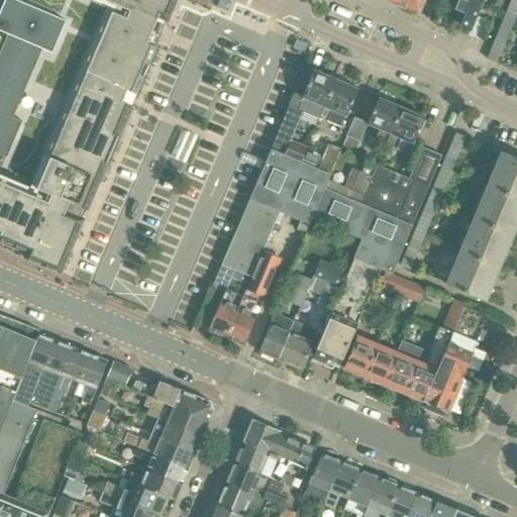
[(176,0),(0,0),(0,240),(26,252),(24,257),(61,273),(64,266),(173,8),(176,0)]
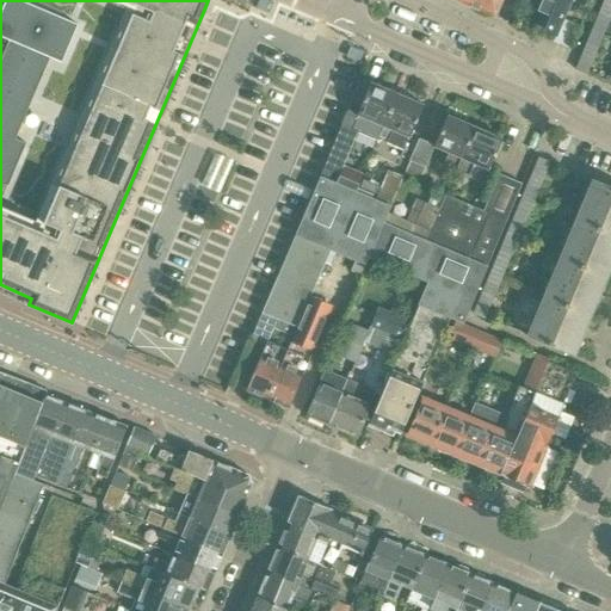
[(503,0),(467,0),(466,5),(495,18),(503,0)]
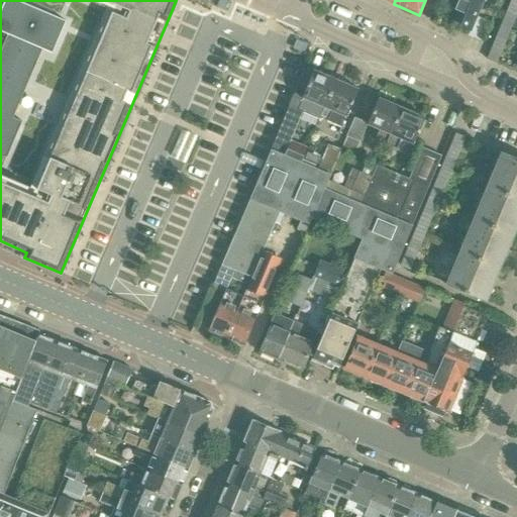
[(444,0),(456,5),(449,21),(471,30),(483,0),(444,0)]
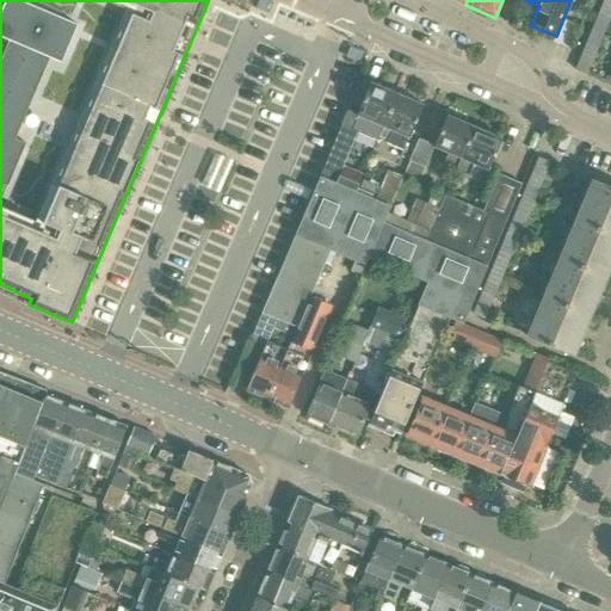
[(610,0),(604,0),(597,19),(610,24),(610,0)]
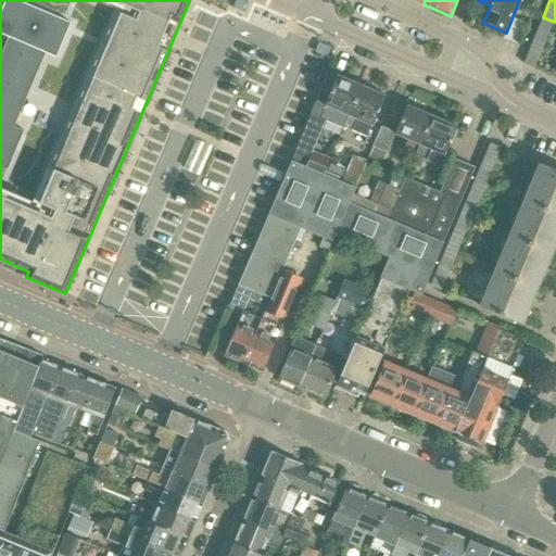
[(555,22),(543,17),(534,40),(544,45),(550,32),(555,34),(555,22)]
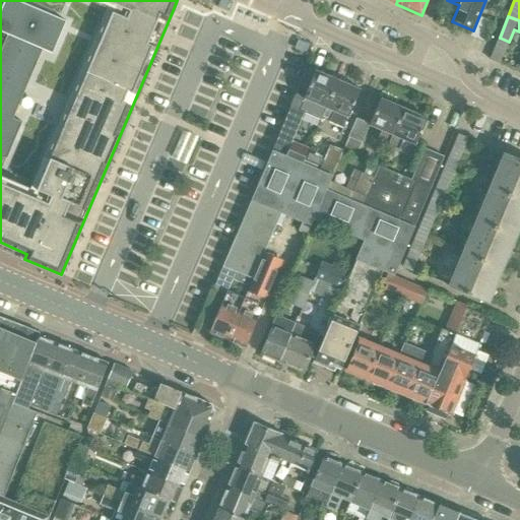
[(509,42),(500,38),(490,60),(500,64),(509,42)]
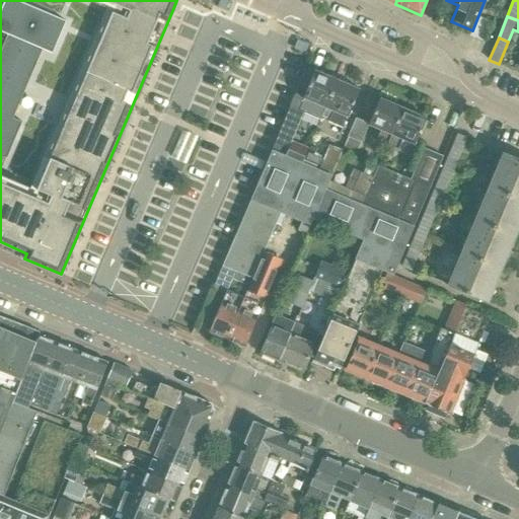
[(316,71),(304,98),(299,110),(304,113),(320,120),(321,117),(322,118),(339,81),(316,71)]
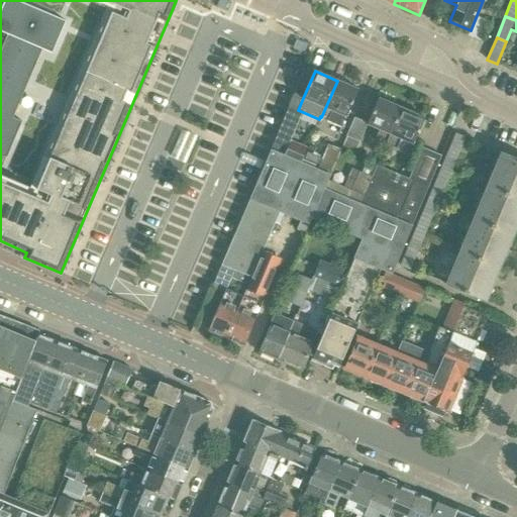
[(321,117),(327,119),(327,121),(342,128),(358,90),(337,81),(321,117)]
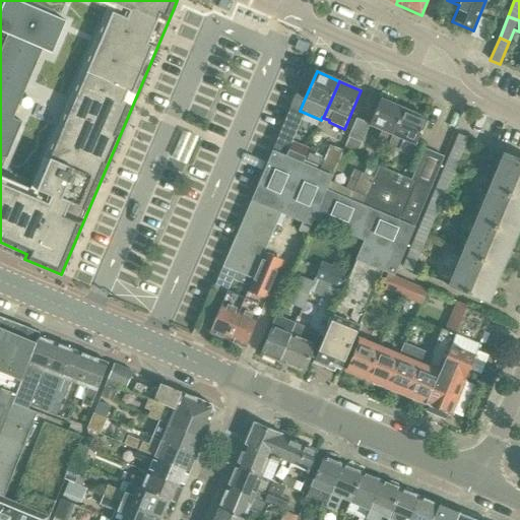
[(288,113),(274,146),(286,151),(284,156),(291,159),(303,164),(304,164),(308,153),(307,153),(309,149),(291,142),(305,113),(300,111),(305,99),(296,95),(288,113)]
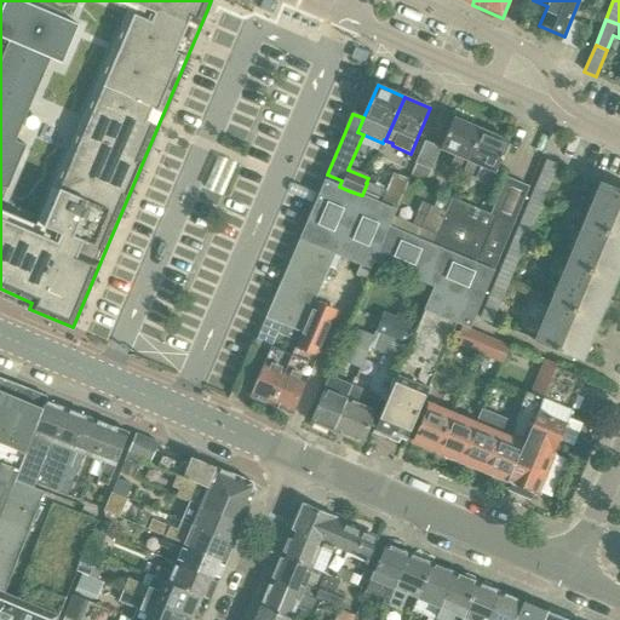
[(441,150),(455,156),(451,167),(463,173),(482,130),(455,118),(441,150)]
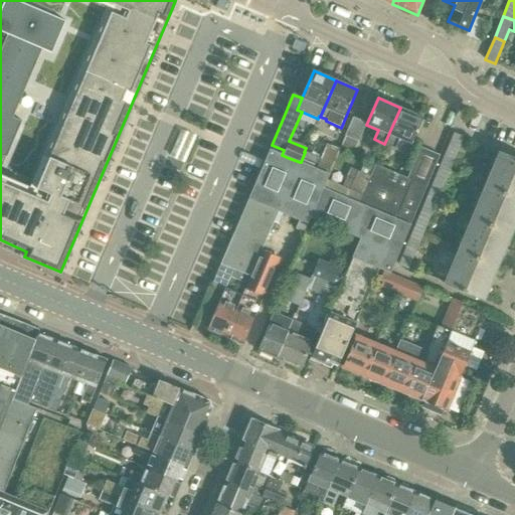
[(423,118),(400,108),(384,144),(396,149),(401,139),(412,144),(423,118)]
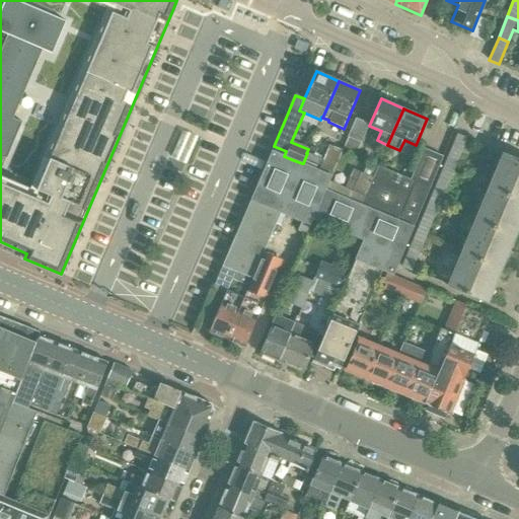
[(369,125),(356,119),(346,144),(358,150),(369,125)]
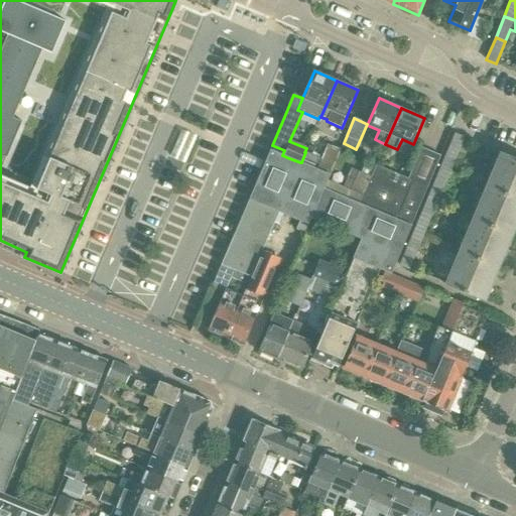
[(174,154),(189,159),(199,132),(183,127),(174,154)]
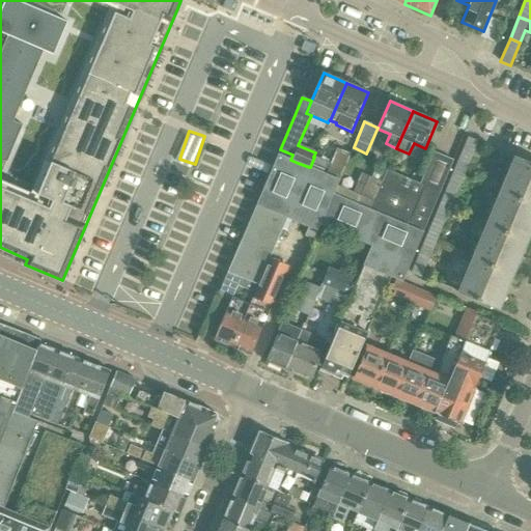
[(478,142),(468,138),(458,161),(468,165),(478,142)]
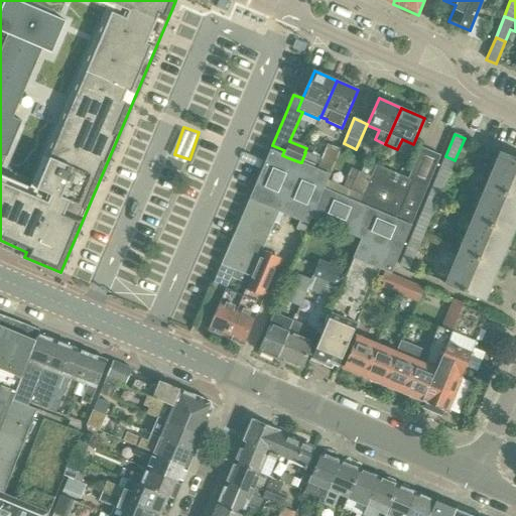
[(305,152),(301,162),(316,169),(331,174),(341,150),(328,144),(321,159),(305,152)]
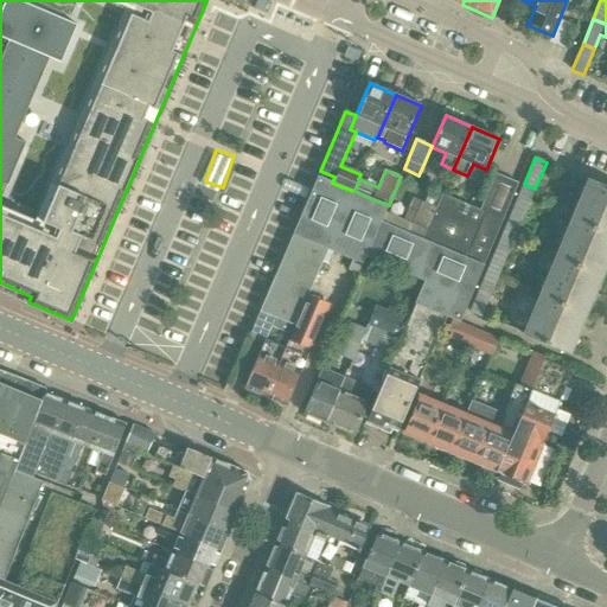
[(328,250),(353,261),(349,270),(358,275),(365,257),(382,222),(384,216),(385,212),(389,205),(372,199),(355,191),(353,191),(340,186),(332,183),(334,177),(320,171),(287,248),(323,263),(328,250)]
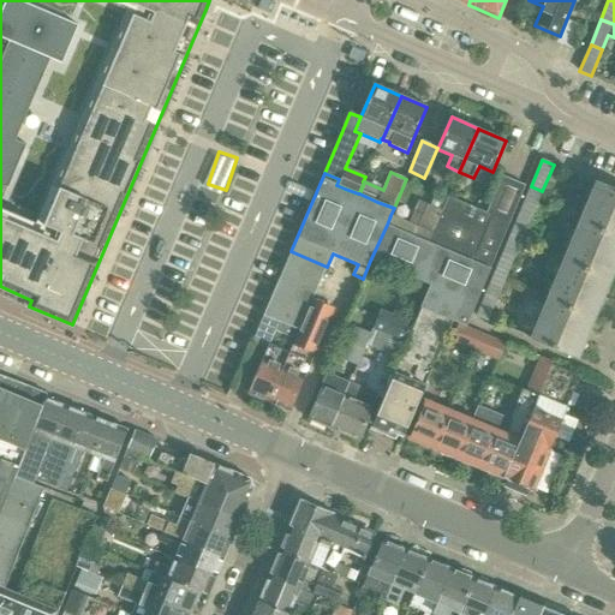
[(442,212),(433,237),(429,243),(490,269),(525,186),(512,181),(502,177),(487,213),(448,197),(442,212)]
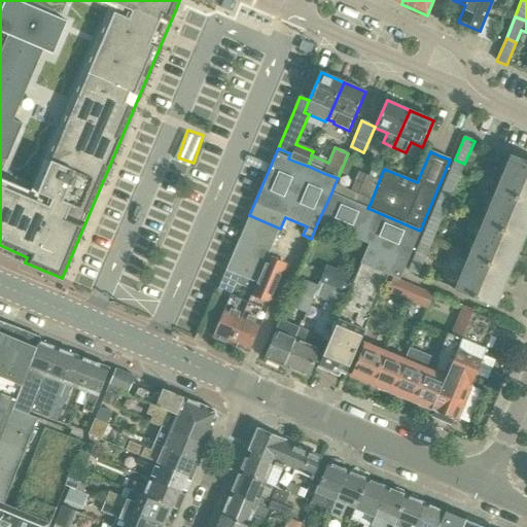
[(502,179),(498,190),(526,202),(526,163),(512,156),(502,179)]
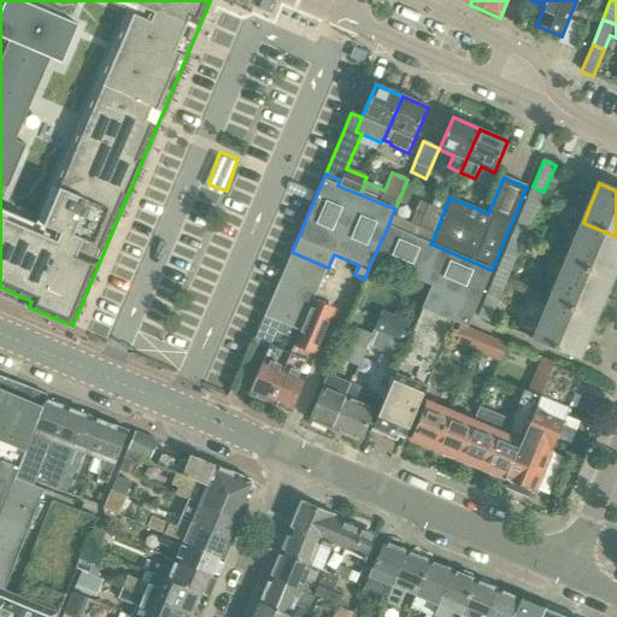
[(544,192),(533,187),(522,213),(533,218),(544,192)]
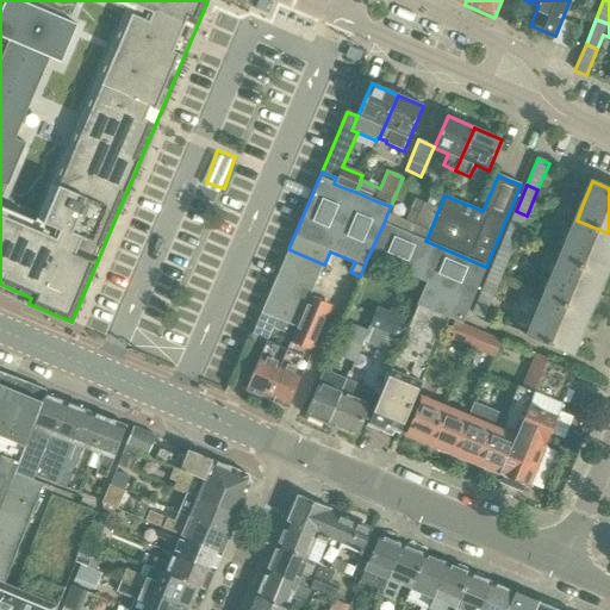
[(415,225),(387,213),(386,217),(429,235),(439,210),(424,203),(415,225)]
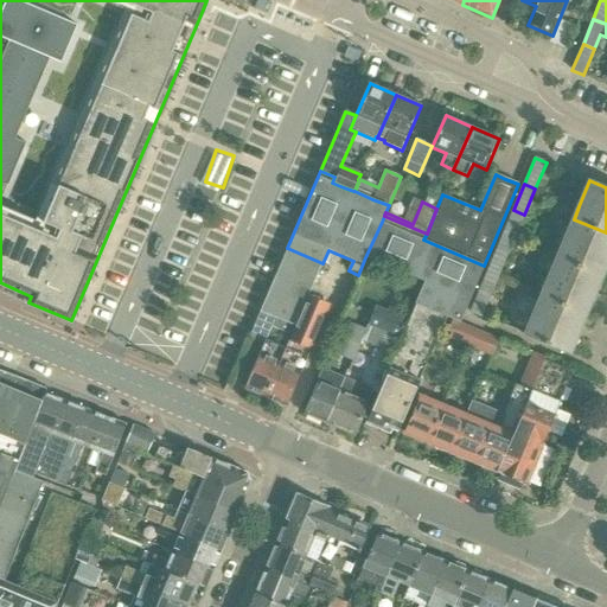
[(524,215),(513,210),(503,235),(515,240),(524,215)]
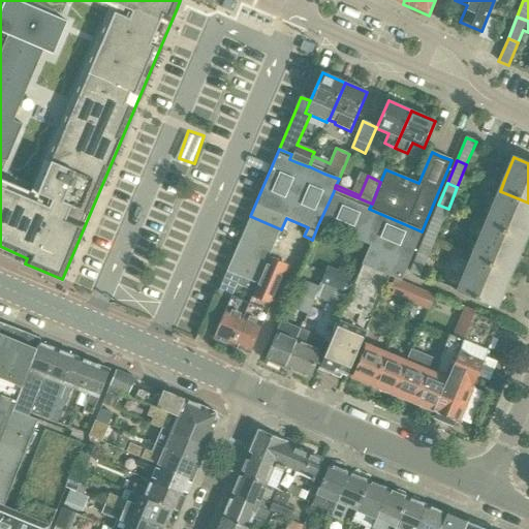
[(319,368),(333,373),(332,374),(340,378),(342,374),(346,376),(390,277),(395,279),(401,281),(422,231),(369,209),(372,204),(335,188),(333,193),(318,224),(370,246),(362,265),(363,266),(319,368)]
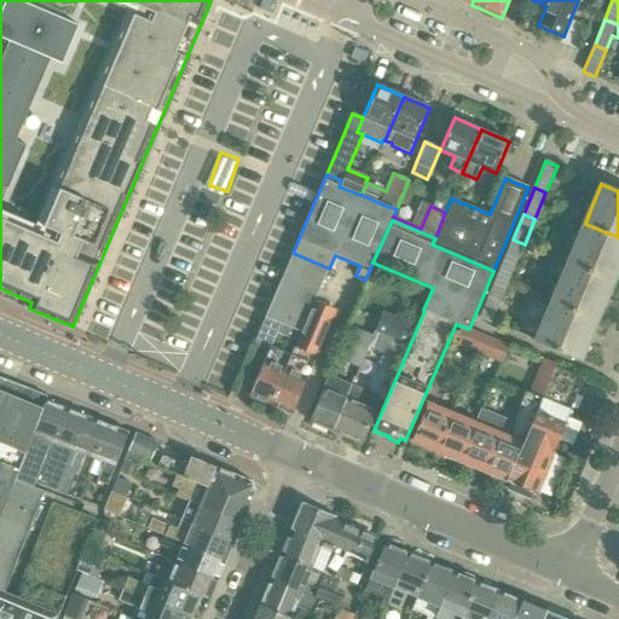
[(618,271),(618,237),(585,224),(568,262),(614,282),(618,271)]
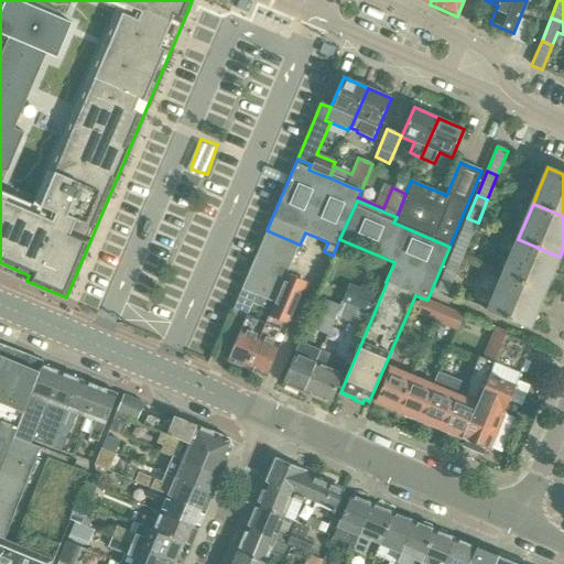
[(478,223),(467,218),(457,242),(468,246),(478,223)]
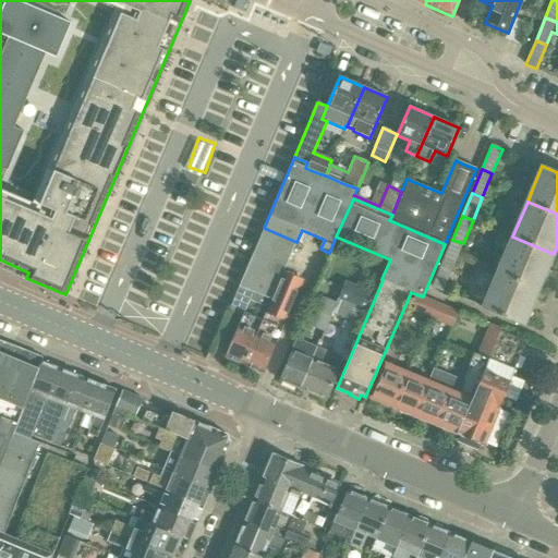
[(264,228),(240,286),(273,300),(284,271),(296,242),(264,228)]
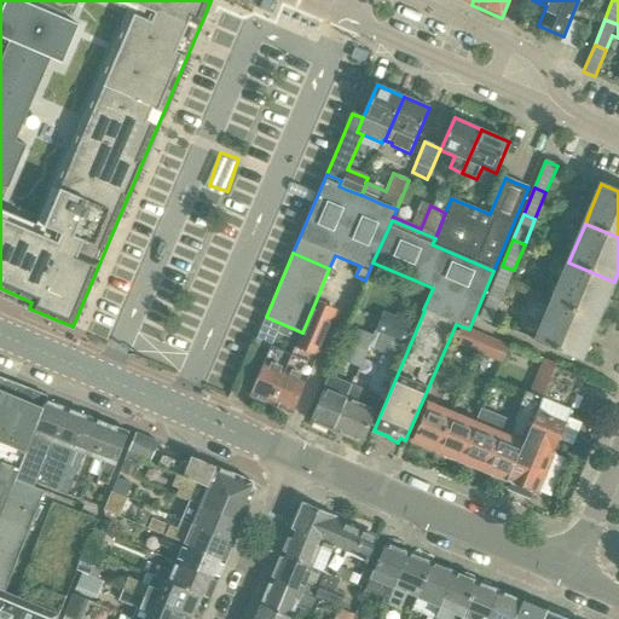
[(614,282),(568,262),(553,301),(599,320),(614,282)]
